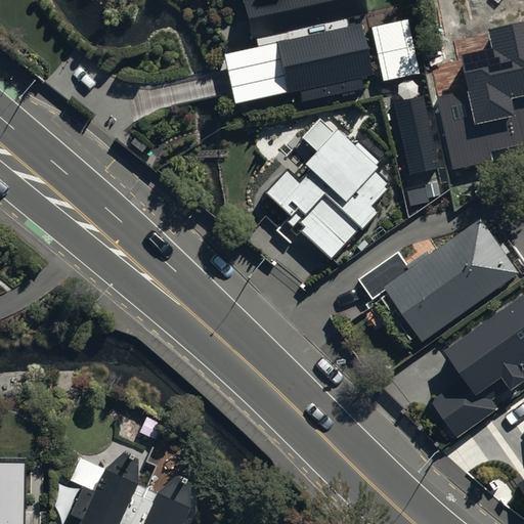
[(245,0),(257,52),(276,48),(290,104),(374,86),(358,17),(368,15),(364,0),(245,0)]
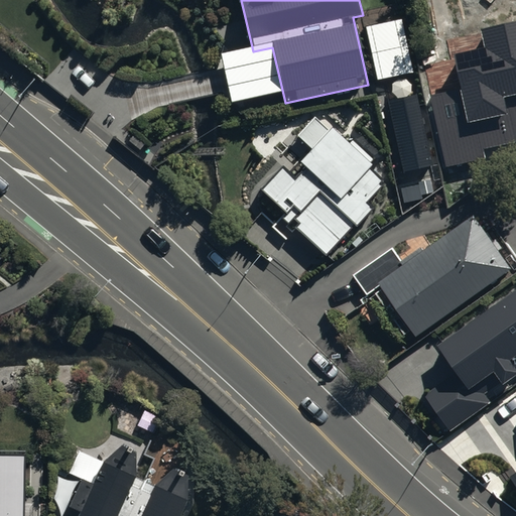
[(487,159),(485,150),(515,142),(515,134),(515,132),(515,131),(515,21),(480,30),(484,47),(453,55),(460,89),(428,96),(445,168),(487,159)]
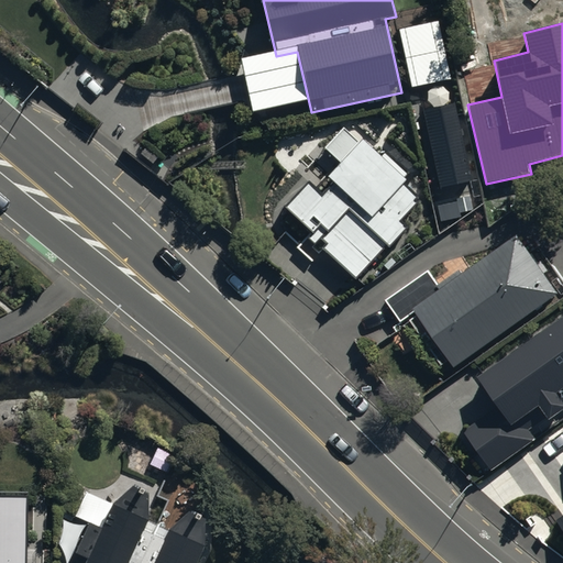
[(462,100),(424,109),(442,187),(479,178),(462,100)]
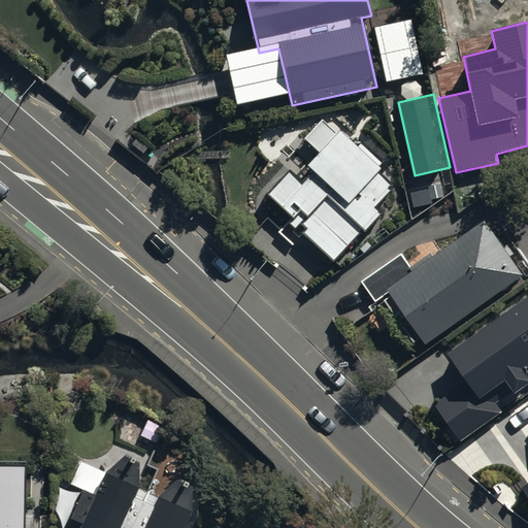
[(266,195),(333,255),(395,186),(378,171),(384,165),(327,114),(305,139),(324,156),(303,178),(291,167),(266,195)]
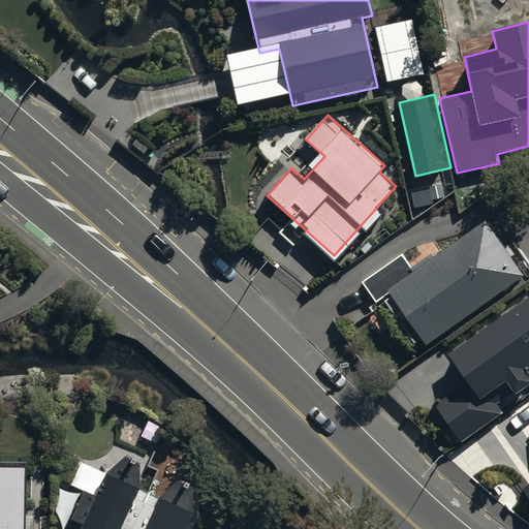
[(430,343),(523,275),(485,221),(416,271),(404,254),(365,283),(379,303),(387,298),(406,323),(412,319),(430,343)]
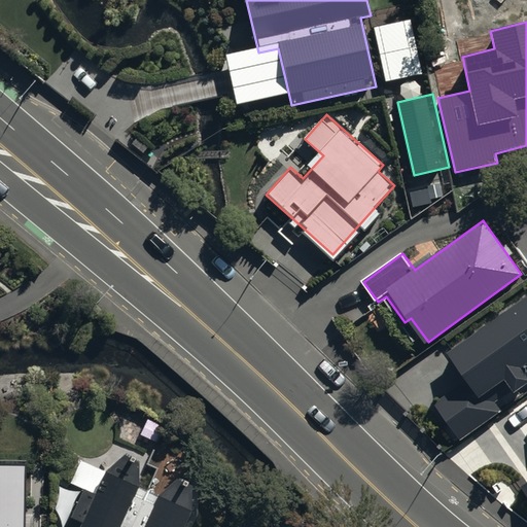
[(526,287),(449,343),(470,374),(434,399),(458,434),(503,403),(499,397),(526,378),(526,287)]
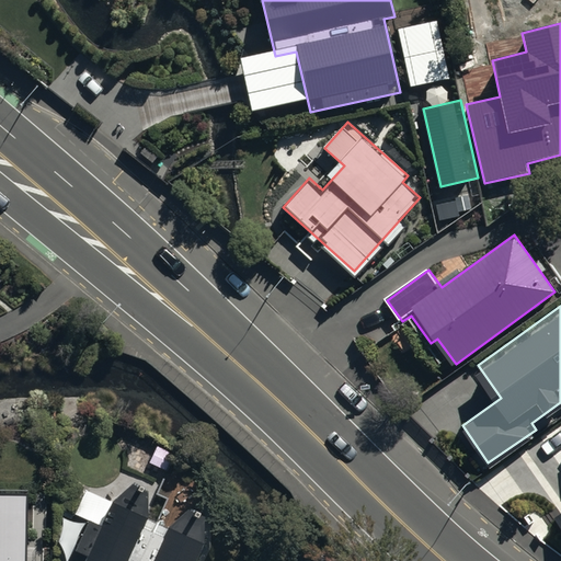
[(84,519),(69,560),(193,560),(189,558),(203,536),(202,507),(189,499),(167,515),(163,522),(144,513),(147,504),(145,480),(130,472),(111,490),(99,516),(88,512),(84,519)]
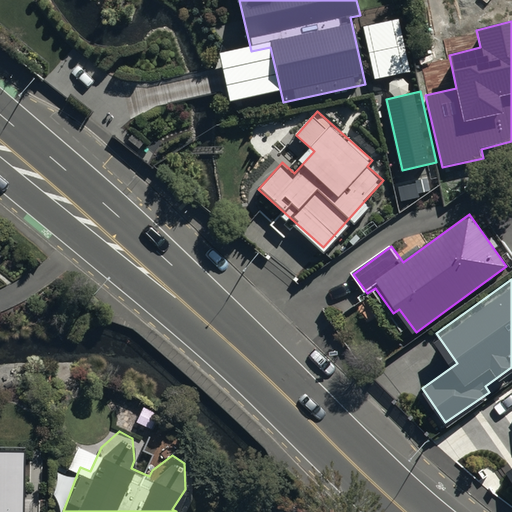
[(0,449),(0,511),(39,511),(40,466),(30,466),(31,448),(30,447),(29,446),(28,445),(27,444),(26,443),(25,442),(24,442),(23,441),(22,441),(21,441),(20,440),(19,440),(18,440),(17,440),(16,440),(14,440),(13,440),(12,440),(11,441),(10,441),(9,441),(8,442),(7,442),(7,443),(6,443),(5,444),(4,445),(3,445),(3,446),(2,447),(1,448),(1,449),(0,450),(0,449)]
